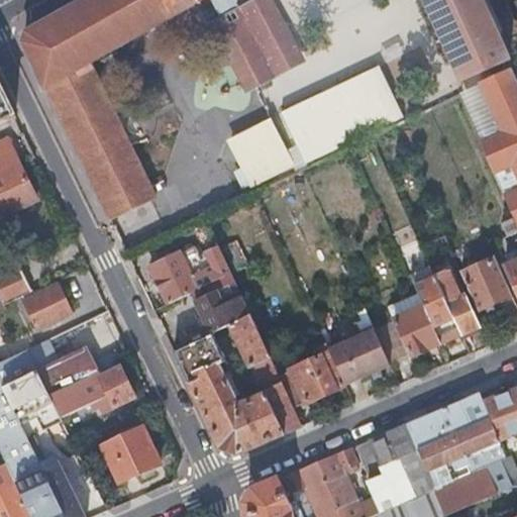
[(82,0),(26,31),(23,42),(109,219),(156,197),(89,63),(195,2),(197,5),(200,3),(198,0),(215,0),(222,11),(234,5),(235,0),(423,0),(460,81),(508,60),(481,0),(82,0)]
